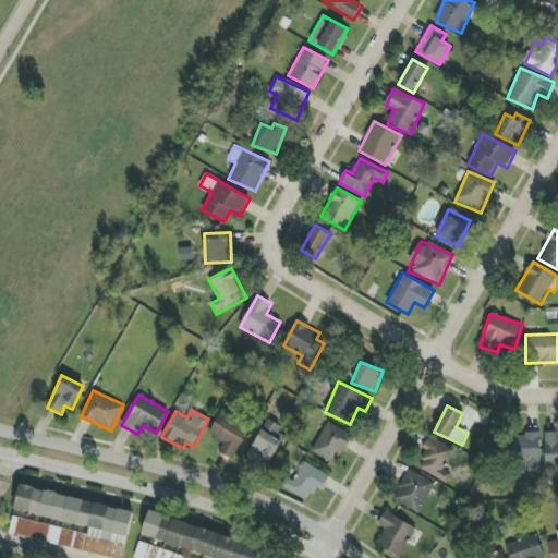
[(223,441),(219,453),(233,460),(249,427),(219,413),(209,435),(223,441)]
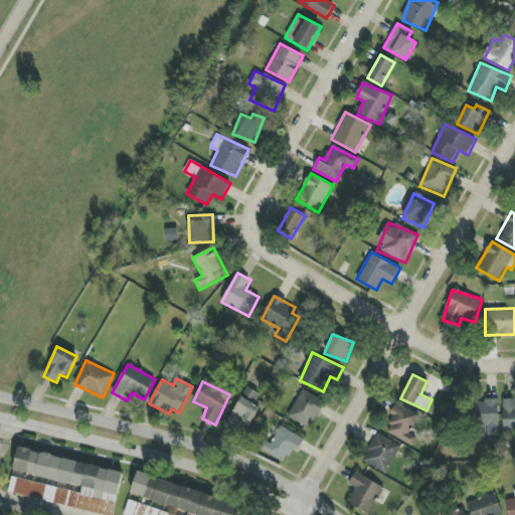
[(266,400),(246,389),(224,426),(237,435),(245,422),(250,425),(266,400)]
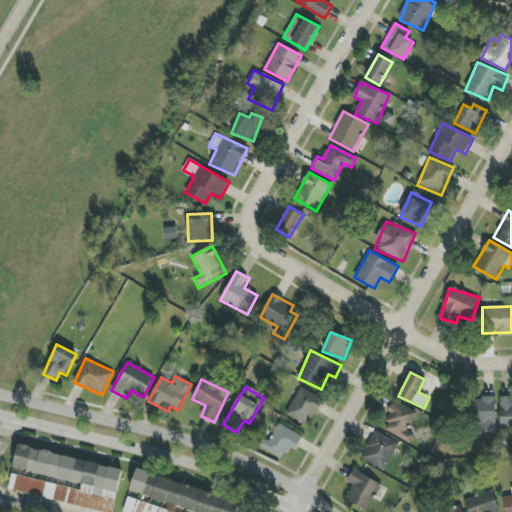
[(286,416),(309,427),(322,398),(299,388),(286,416)]
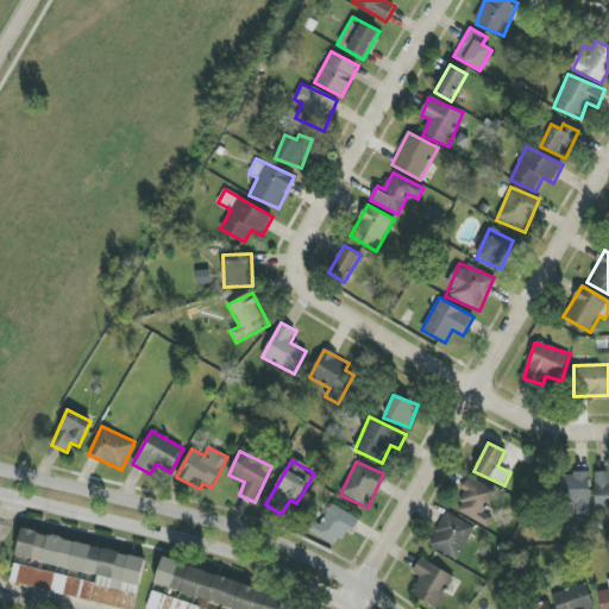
[(589,473),(563,473),(563,500),(575,500),(575,515),(589,515),(589,473)]
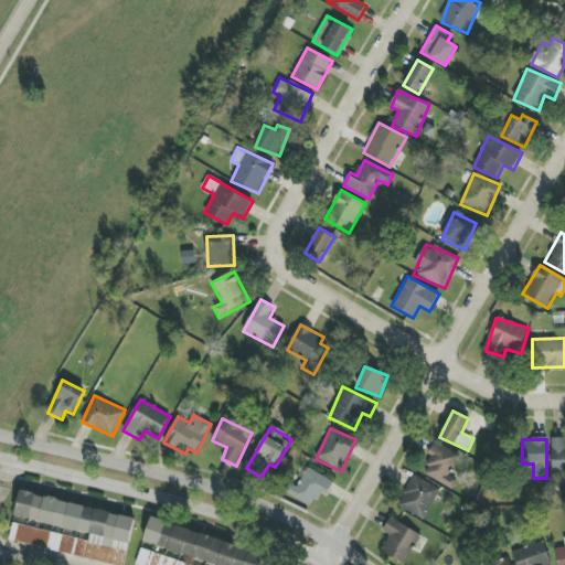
[(449,476),(460,456),(435,441),(427,455),(433,458),(424,473),(451,490),(457,480),(449,476)]
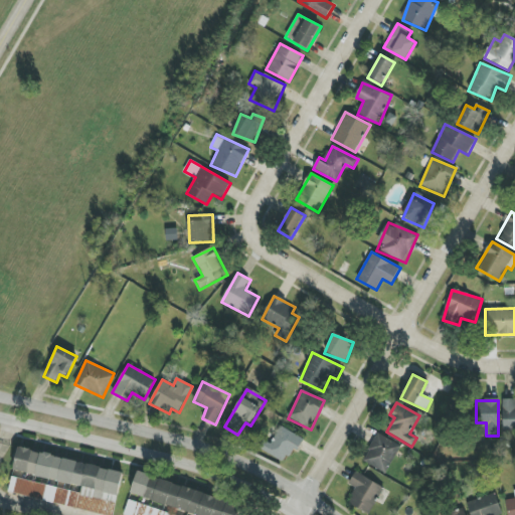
[(265,442),(261,451),(289,461),(293,451),(299,453),(304,438),(279,427),(273,445),(265,442)]
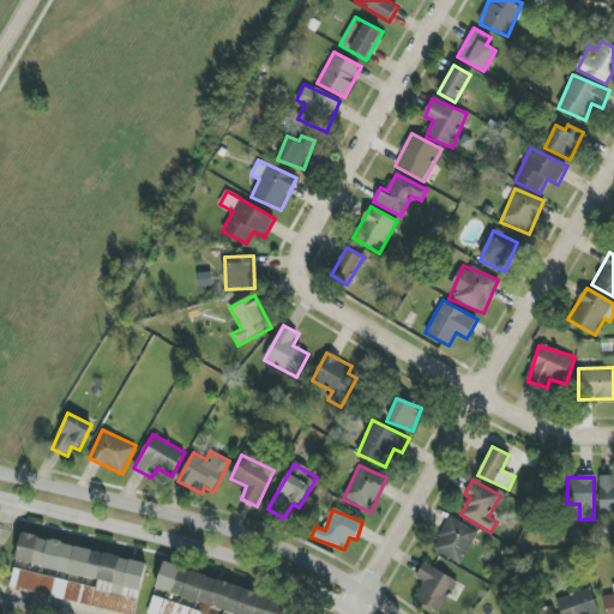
[(476,530),(447,518),(434,553),(463,564),(476,530)]
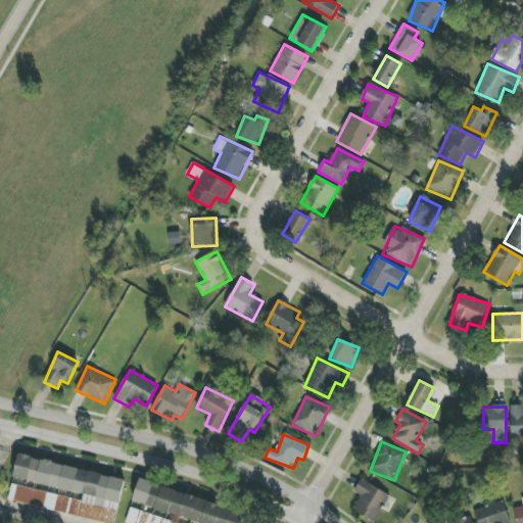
[(111,522),(115,522),(125,477),(18,456),(13,479),(84,493),(82,500),(11,485),(8,502),(111,522)]
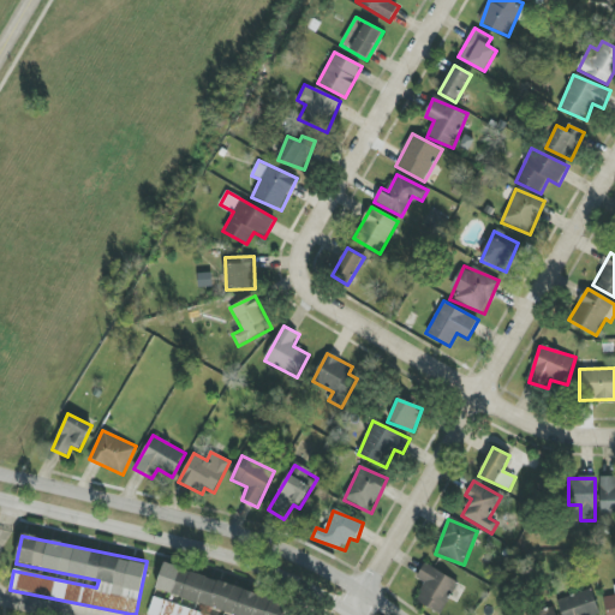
[(442,614),(458,581),(424,565),(417,579),(424,583),(416,602),(442,614)]
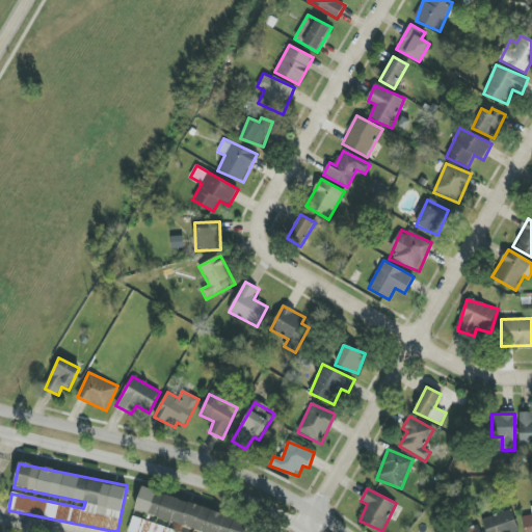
[(244,531),(248,520),(141,489),(135,511),(206,531),(205,531),(180,531),(132,519),(128,531),(244,531)]
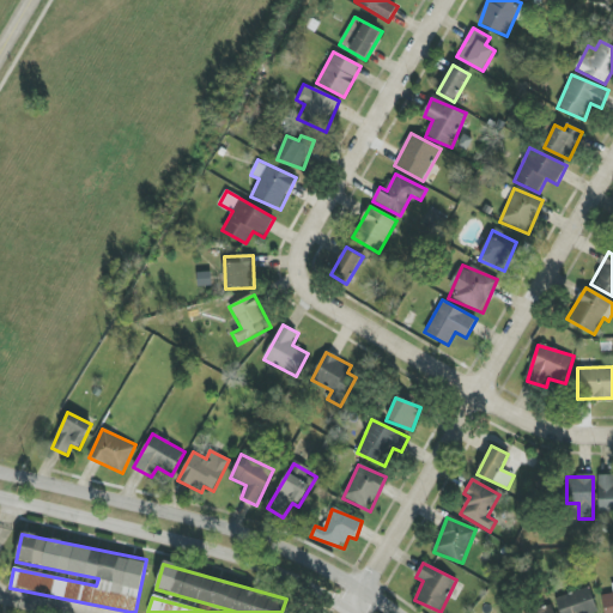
[(595,612),(599,612),(589,587),(556,599),(560,612),(595,612)]
